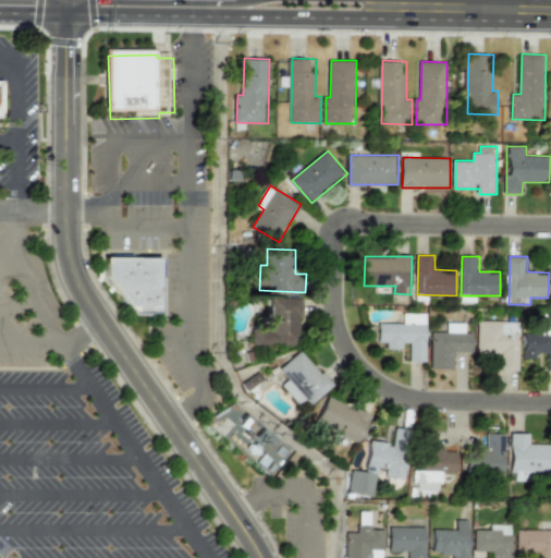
[(110,262),(162,263),(161,316),(137,316),(110,284),(110,262)]
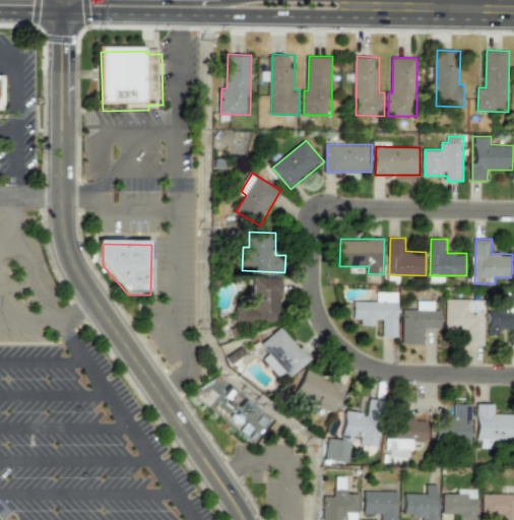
[(239,307),(239,322),(283,321),(283,277),(256,277),(257,307),(239,307)]
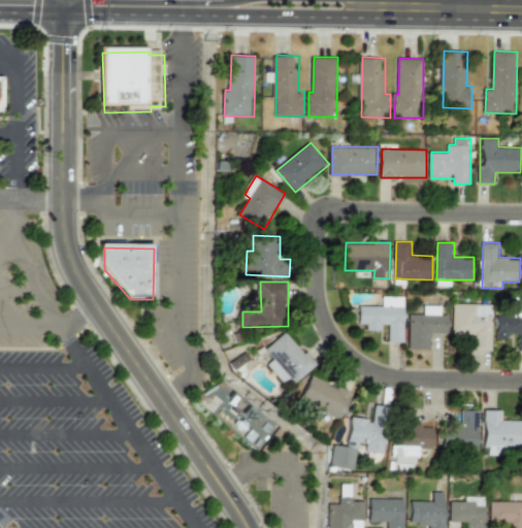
[(405,341),(406,296),(384,296),(384,305),(360,305),(360,324),(368,324),(368,328),(390,328),(390,341),(405,341)]
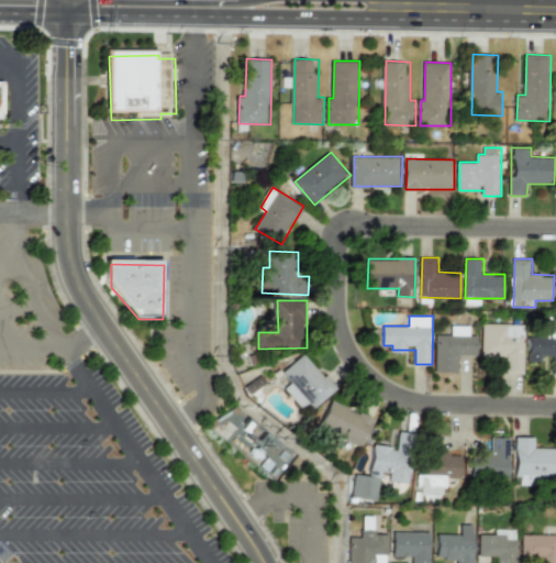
[(525,374),(526,324),(484,323),(484,356),(508,356),(508,374),(525,374)]
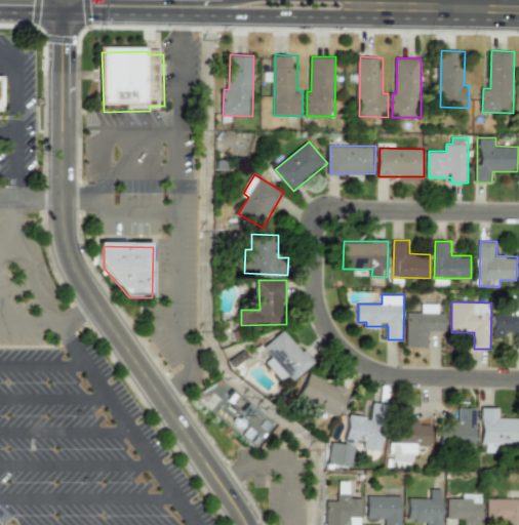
[(495,337),(509,336),(509,331),(518,331),(518,349),(518,303),(512,303),(512,313),(494,314),(495,337)]
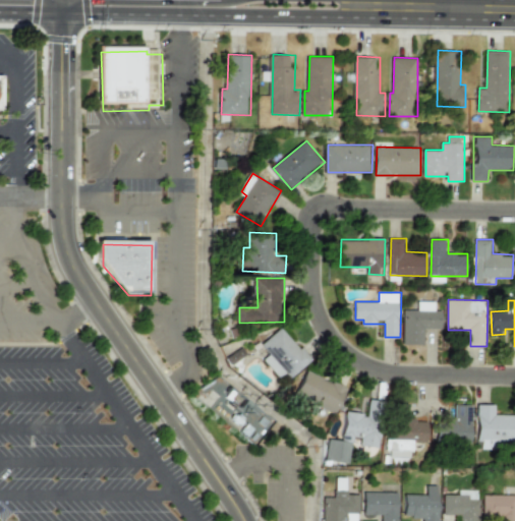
[(406,309),(405,344),(426,345),(426,328),(443,329),(444,309),(437,309),(437,301),(420,301),(420,309),(406,309)]
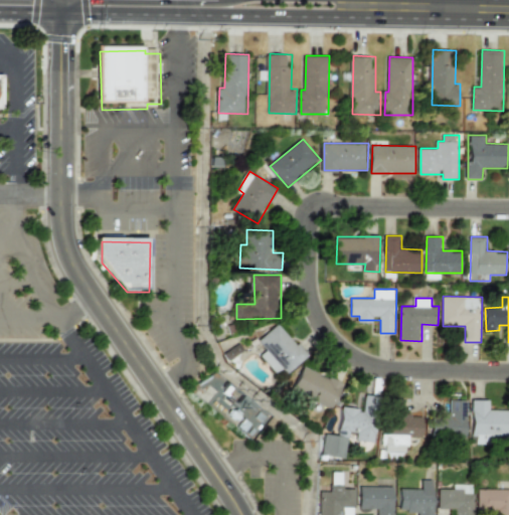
[(260,340),(269,350),(263,355),(279,373),(285,368),(289,373),(310,357),(282,323),(260,340)]
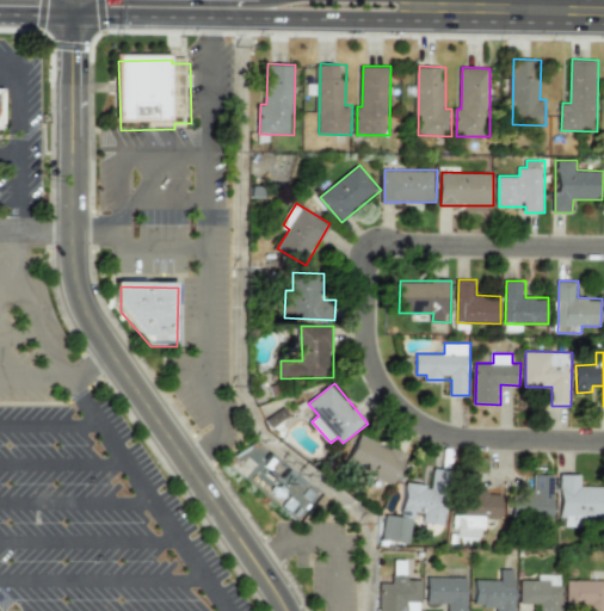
[(410,455),(363,433),(349,463),(395,486),(410,455)]
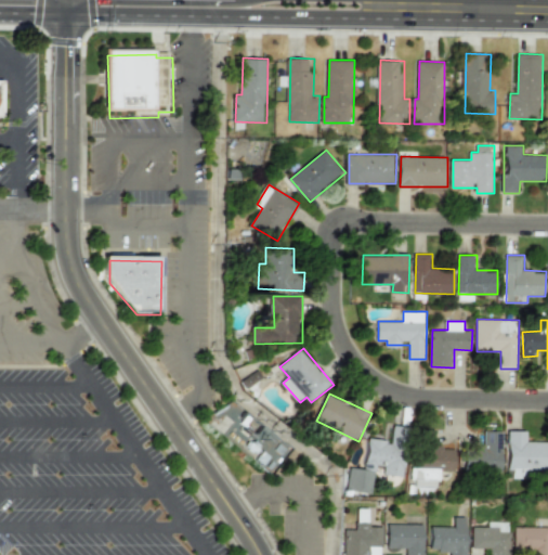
[(295,447),(232,399),(218,418),(216,416),(212,421),(260,456),(258,459),(276,473),(295,447)]
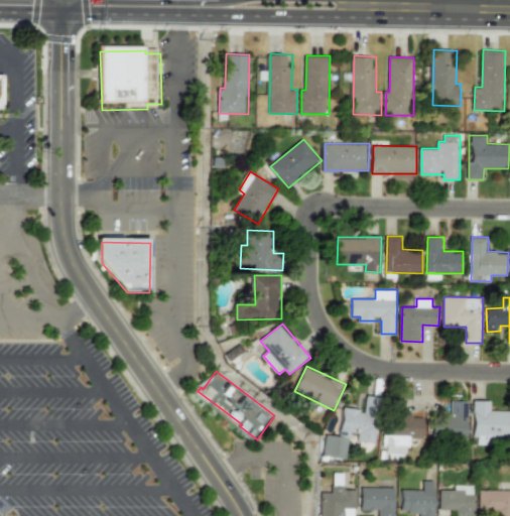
[(342,435),(359,436),(359,441),(378,442),(381,396),(368,395),(367,410),(344,408),(342,435)]
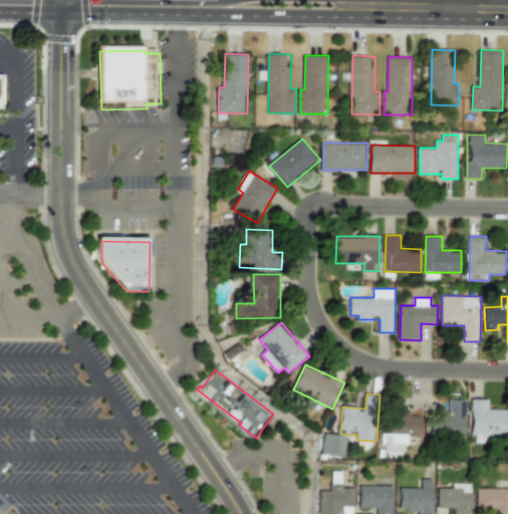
[(423,437),(424,415),(405,414),(406,399),(393,398),(392,433),(385,433),(384,451),(409,452),(410,436),(423,437)]
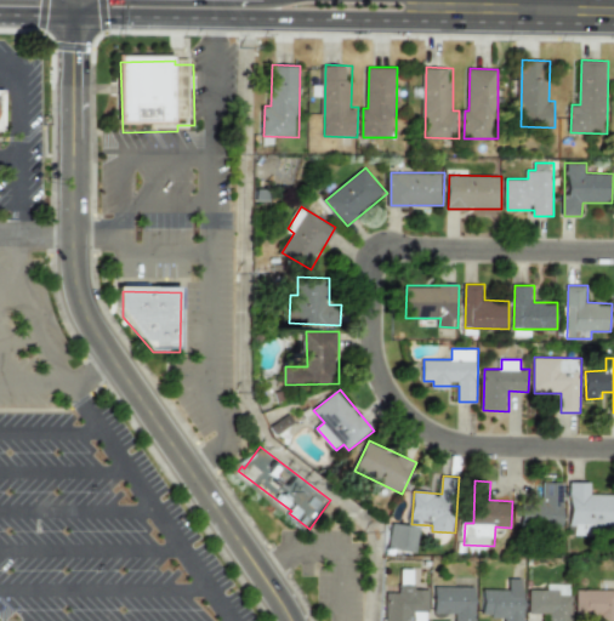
[(534,527),(564,527),(566,482),(545,482),(545,500),(534,499),(534,527)]
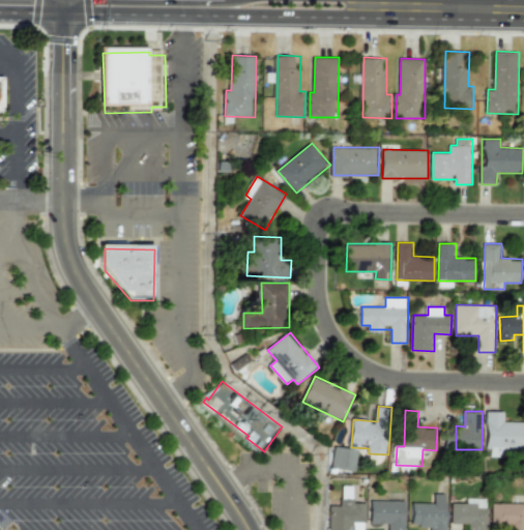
[(523,422),(505,421),(505,411),(488,411),(487,452),(523,453),(523,422)]
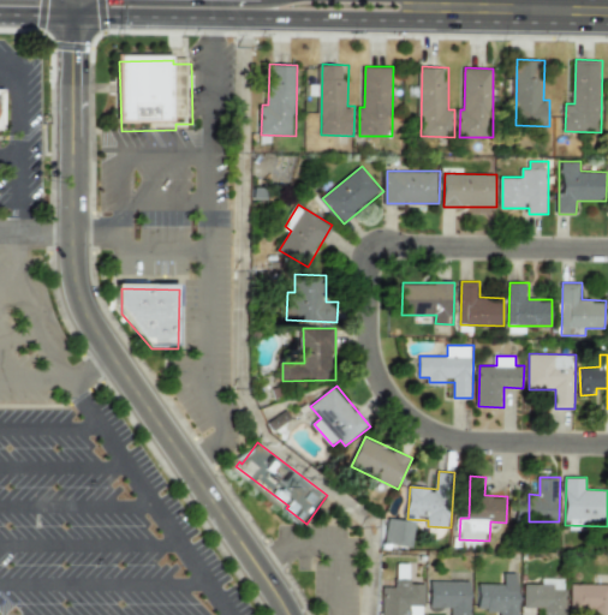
[(415,547),(416,520),(389,519),(388,544),(415,547)]
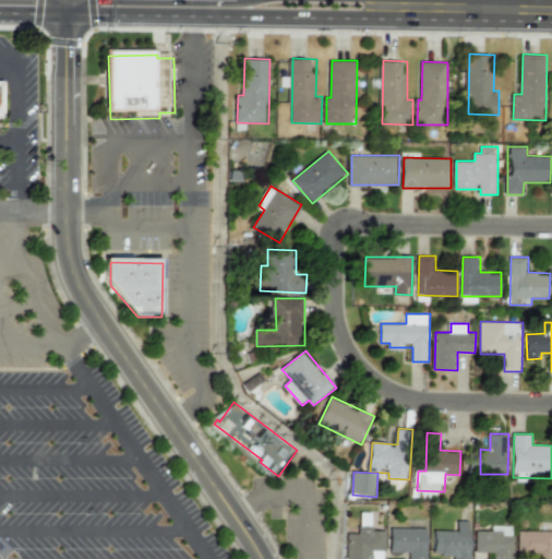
[(349,558),(386,558),(387,531),(373,530),(374,512),(362,512),(362,533),(349,533),(349,558)]
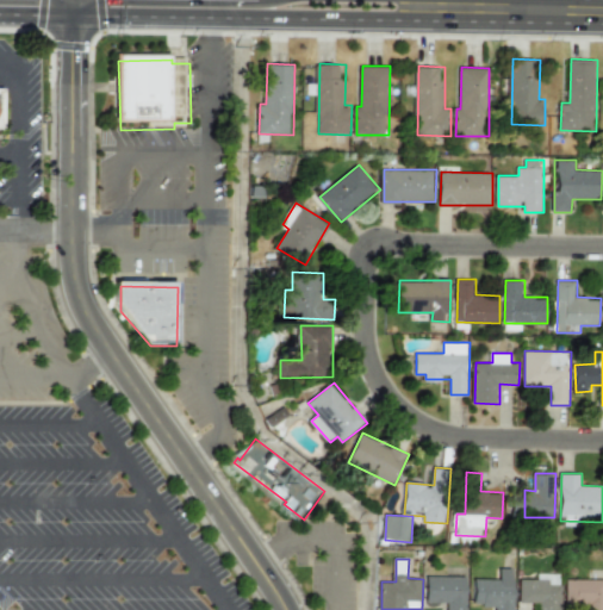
[(502,579),(477,578),(476,605),(498,605),(497,609),(515,609),(516,567),(502,567),(502,579)]
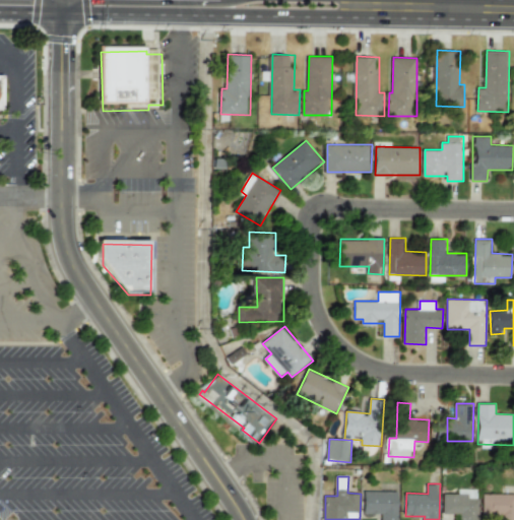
[(461,519),(479,519),(479,489),(459,489),(459,493),(445,494),(445,514),(461,514),(461,519)]
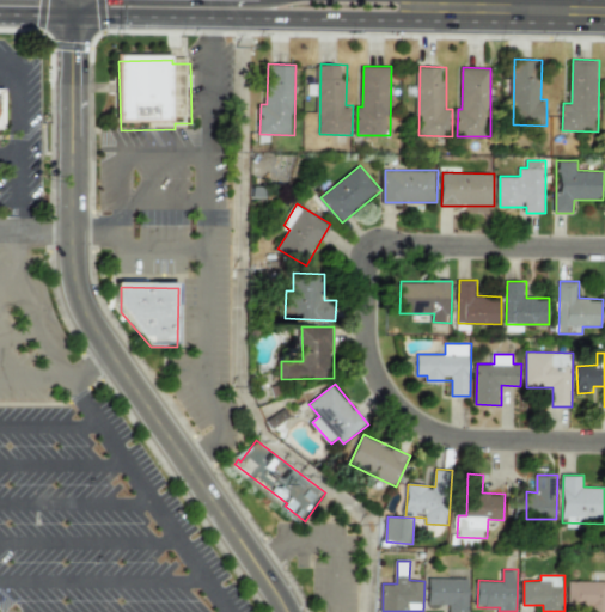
[(451,611),(470,611),(471,579),(431,577),(431,604),(451,605),(451,611)]
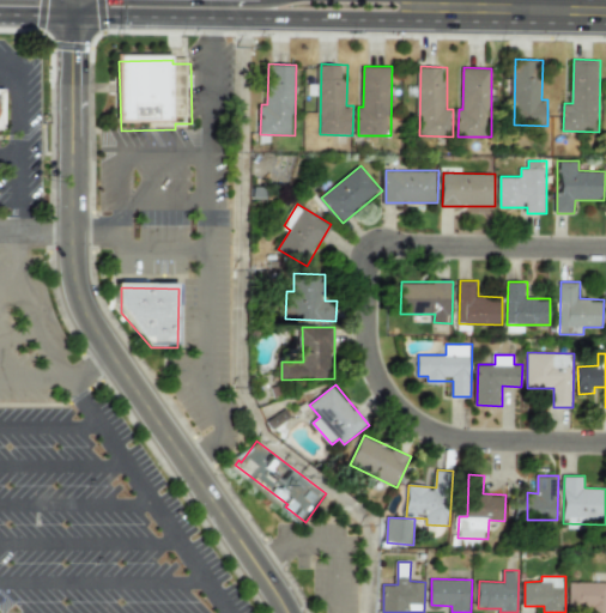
[(605,582),(571,581),(571,608),(594,608),(593,612),(605,612),(605,582)]
